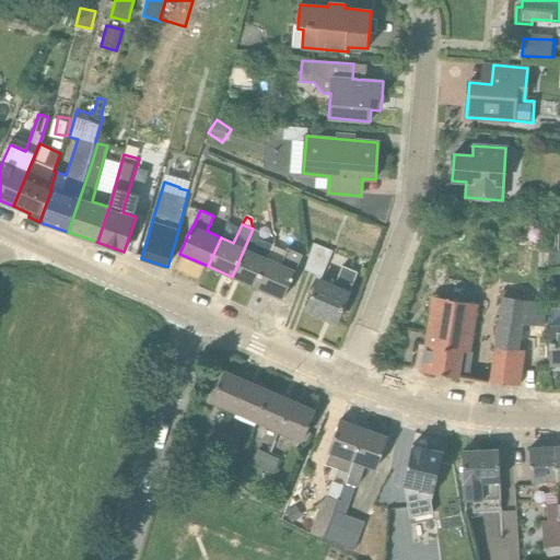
[(255,287),(267,258),(249,251),(252,244),(256,245),(261,232),(253,229),(232,277),(255,287)]
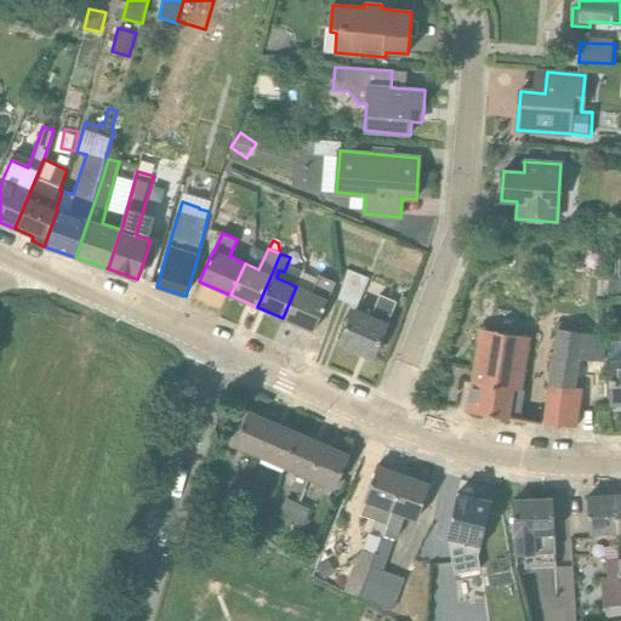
[(357,308),(369,279),(348,269),(339,300),(357,308)]
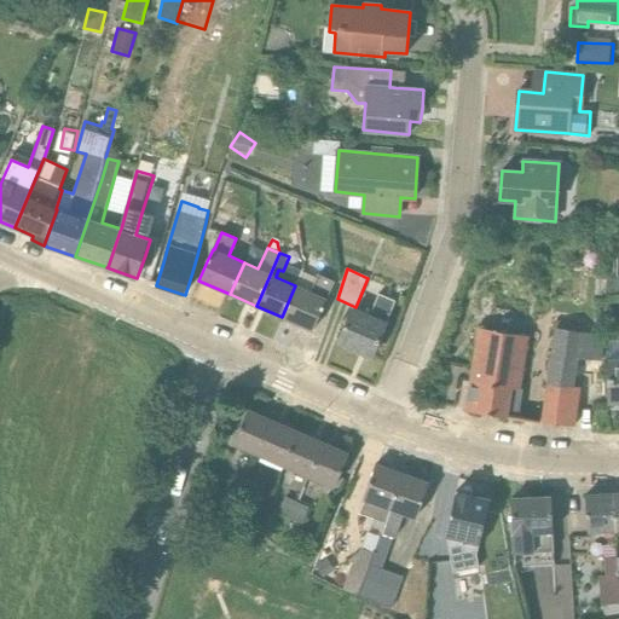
[(323,308),(327,299),(334,281),(318,273),(311,291),(295,285),(282,317),(313,330),(323,308)]
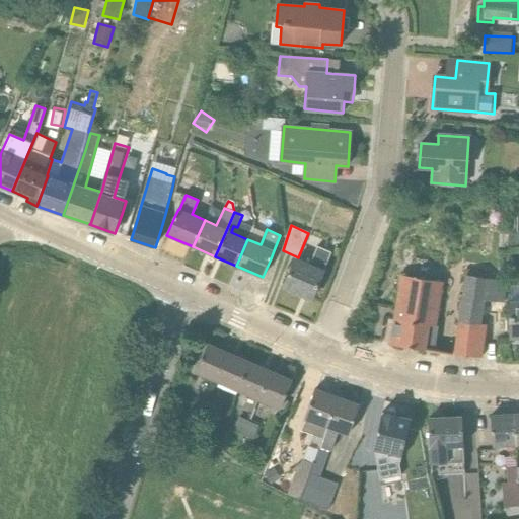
[(284,287),(312,299),(331,252),(317,246),(309,267),(295,261),(284,287)]
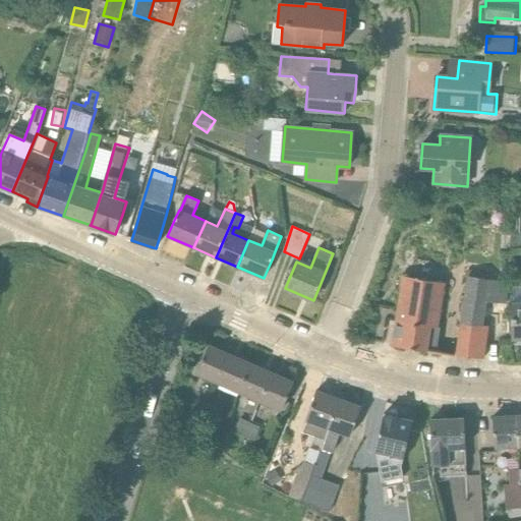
[(437,328),(444,283),(404,276),(393,346),(425,351),(429,327),(437,328)]
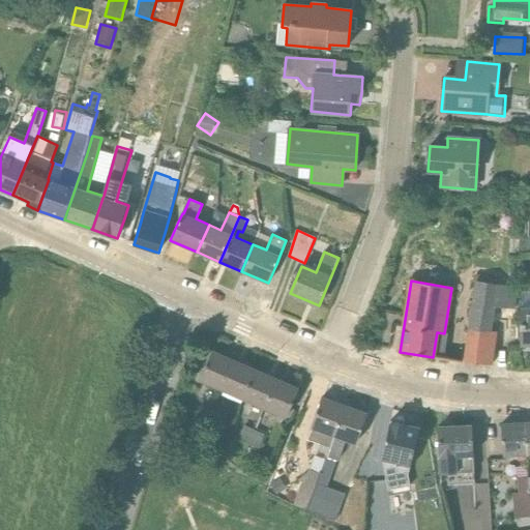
[(490,331),(493,310),(512,312),(517,288),(475,283),(464,361),(493,364),(497,332),(490,331)]
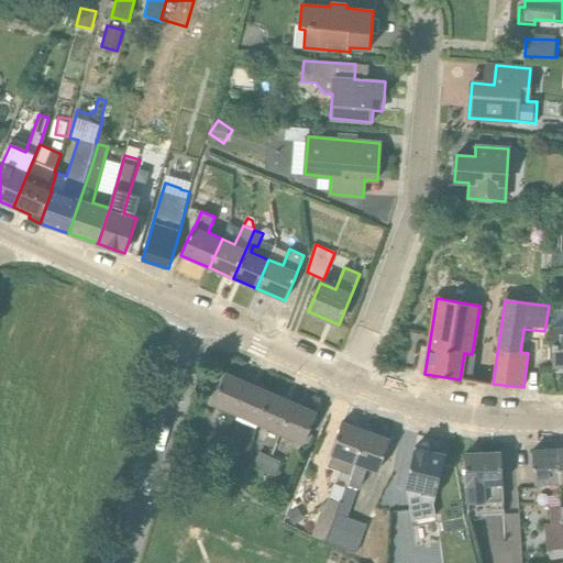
[(553,367),(562,366),(562,327),(553,328),(553,367)]
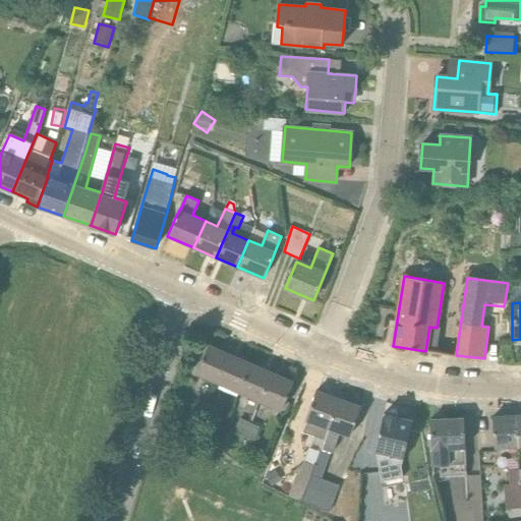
[(218,383),(230,354),(209,346),(196,373),(218,383)]
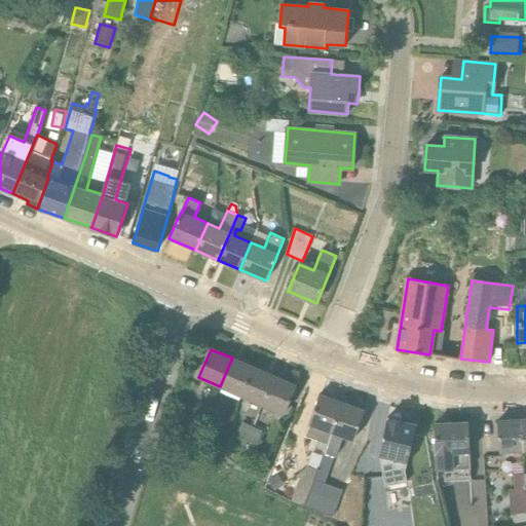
[(222,390),(240,398),(241,396),(253,368),(232,358),(220,386),(223,387),(222,390)]
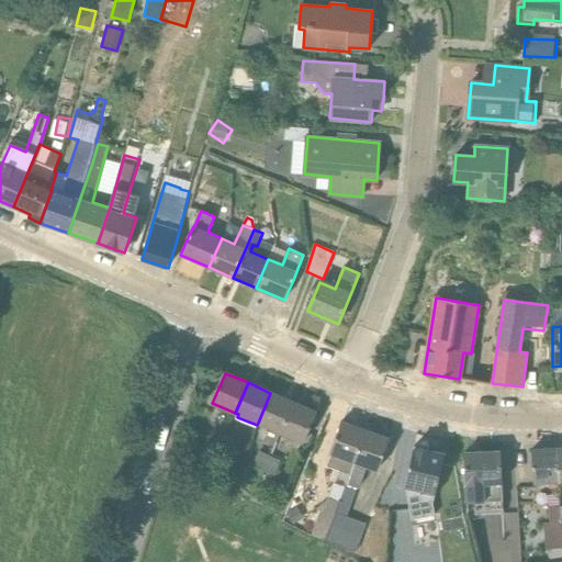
[(281,433),(293,403),(270,393),(258,423),(281,433)]
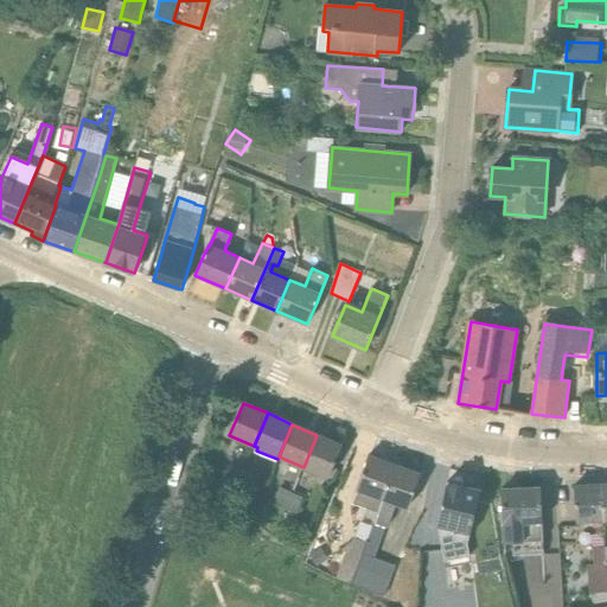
[(328,478),(342,446),(317,435),(304,467),(328,478)]
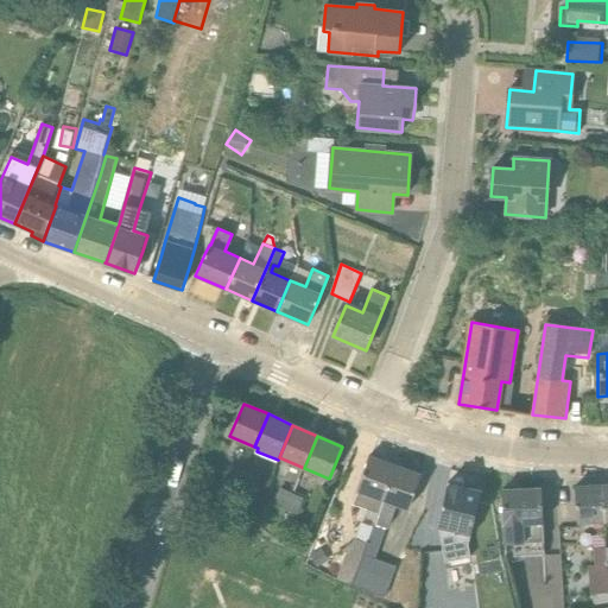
[(375,521),(394,466),(369,456),(358,489),(353,504),(367,510),(363,517),(375,521)]
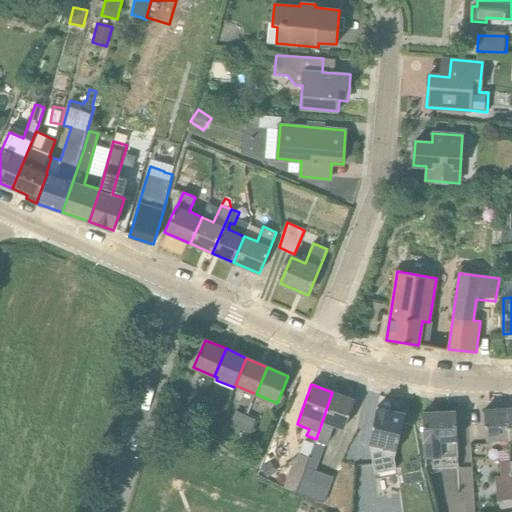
[(344,428),(354,400),(332,392),(316,439),(314,444),(297,493),(324,503),(334,477),(316,471),(326,445),(327,445),(334,424),(344,428)]
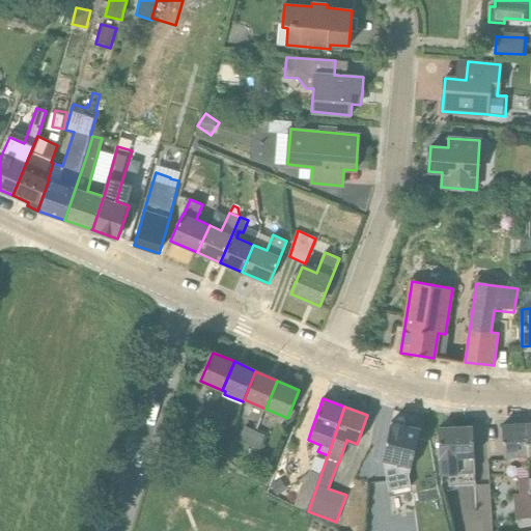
[(205,426),(212,412),(200,408),(195,421),(205,426)]
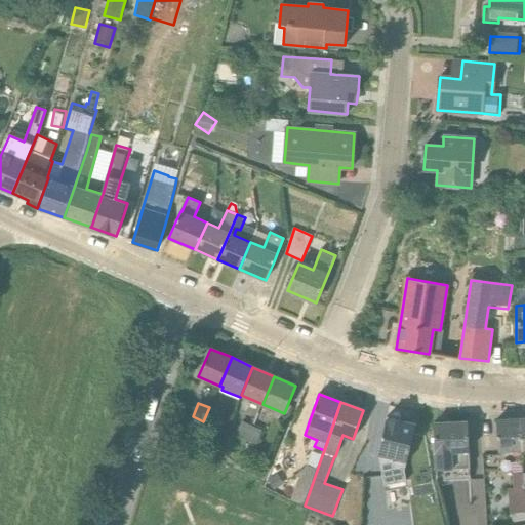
[(214,426),(219,411),(209,407),(203,421),(214,426)]
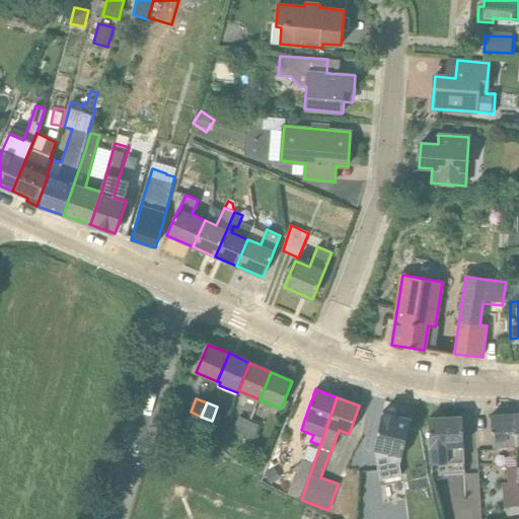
[(400,459),(413,411),(384,404),(374,449),(378,471),(382,496),(397,494),(395,484),(392,465),(399,464),(400,459)]
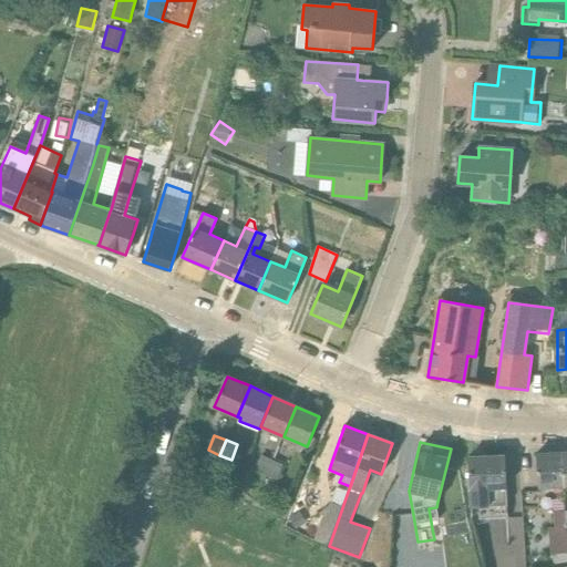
[(538,487),(564,485),(562,453),(536,455),(538,487)]
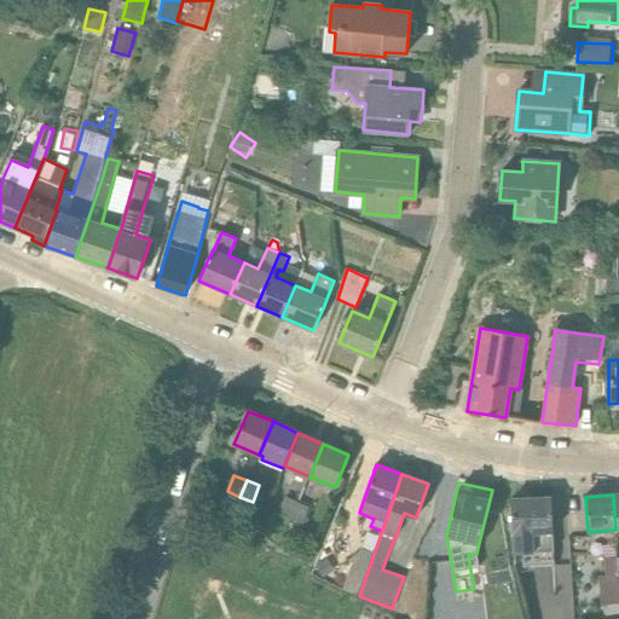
[(285,496),(278,513),(289,519),(298,502),(285,496)]
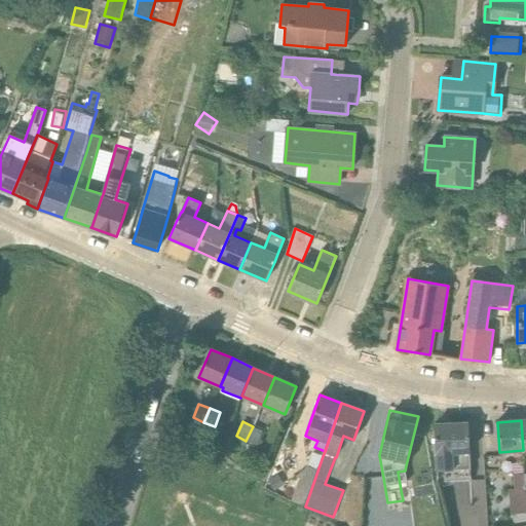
[(471,478),(470,452),(468,423),(434,424),(436,453),(437,479),(471,478)]
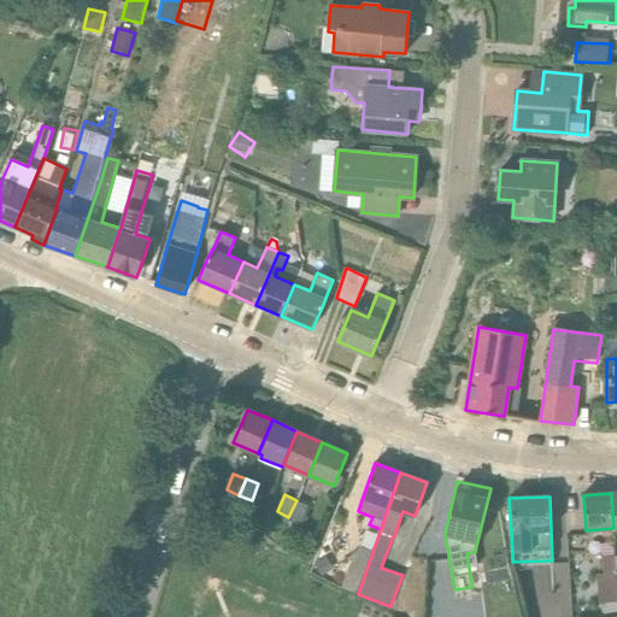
[(297,500),(288,517),(300,522),(307,505),(297,500)]
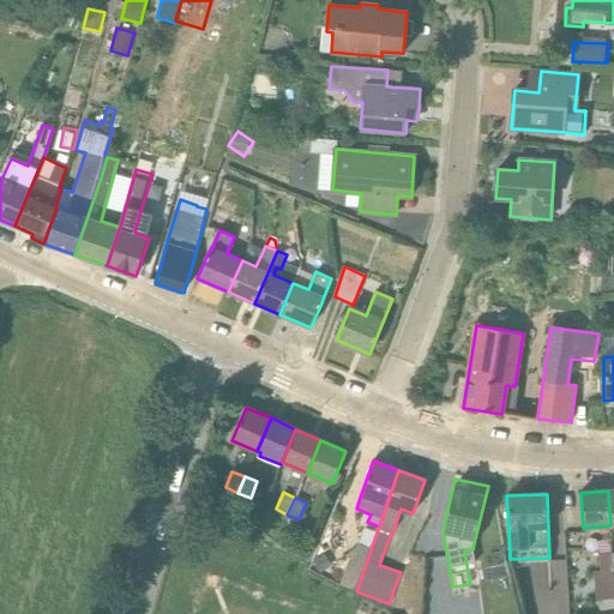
[(356,591),(377,533),(363,529),(357,547),(347,557),(349,559),(339,585),(356,591)]
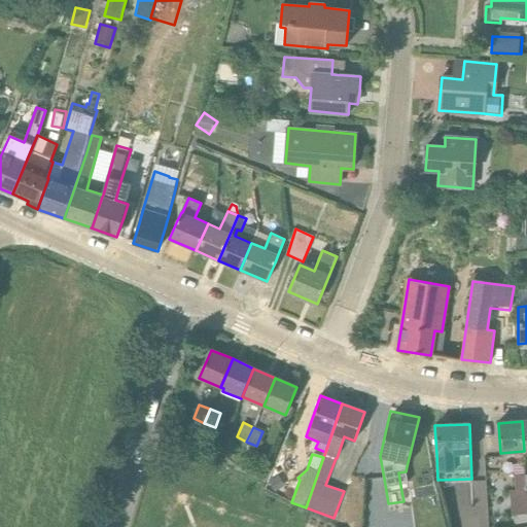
[(526,515),(526,496),(526,490),(525,475),(514,476),(515,490),(510,491),(512,516),(526,515)]
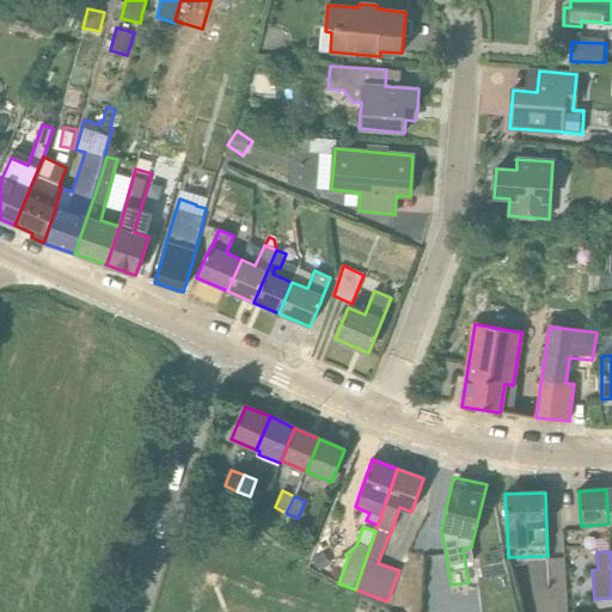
[(323,552),(310,560),(317,571),(330,564),(323,552)]
